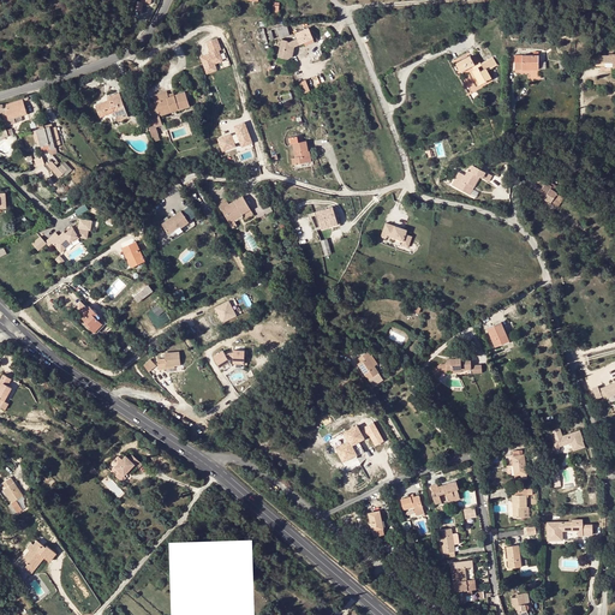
[(142,0),(142,3),(137,3),(136,12),(142,12),(143,4),(151,5),(151,0),(142,0)]
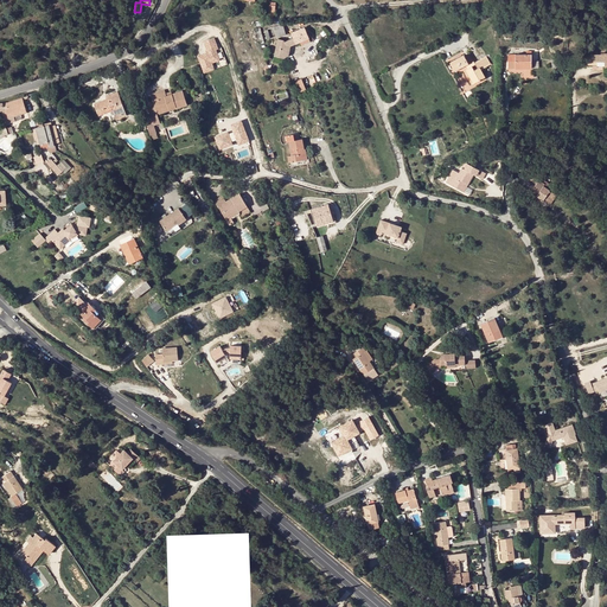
[(283,26),(274,27),(276,38),(286,34),(283,26)]
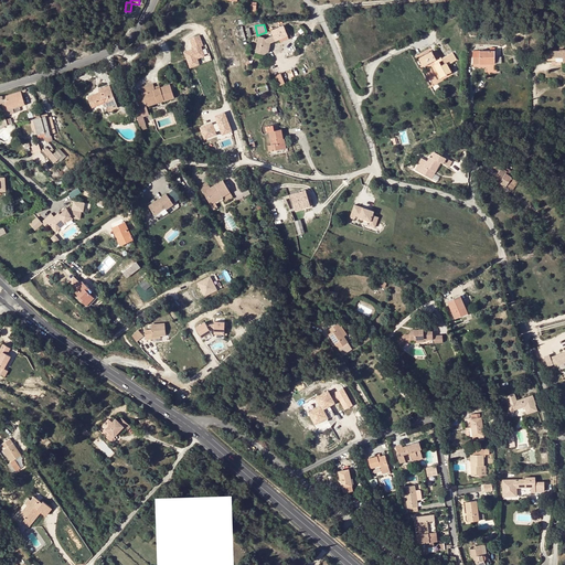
[(276,41),(279,40),(288,36),(284,27),(272,31),(274,36),(276,41)]
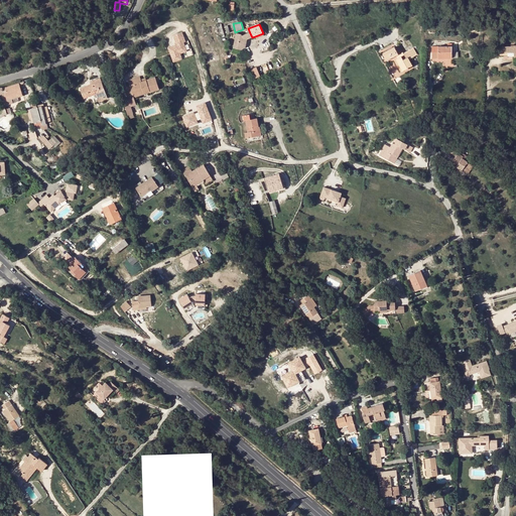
[(169,48),(174,62),(182,60),(180,54),(187,52),(184,43),(186,42),(182,33),(173,37),(177,46),(169,48)]
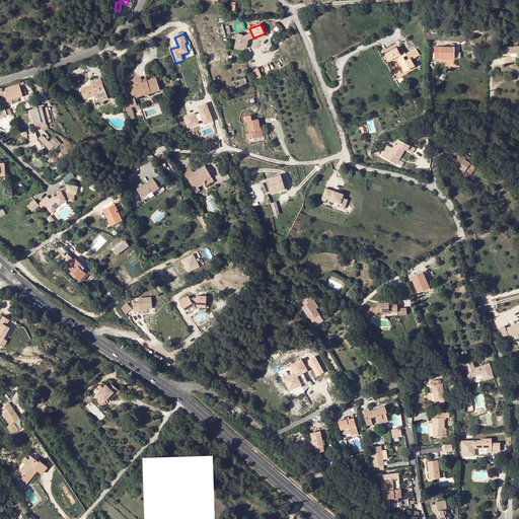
[(243,34),(238,33),(237,35),(237,50),(242,50),(245,51),(248,48),(248,40),(246,34),(243,36),(243,34)]
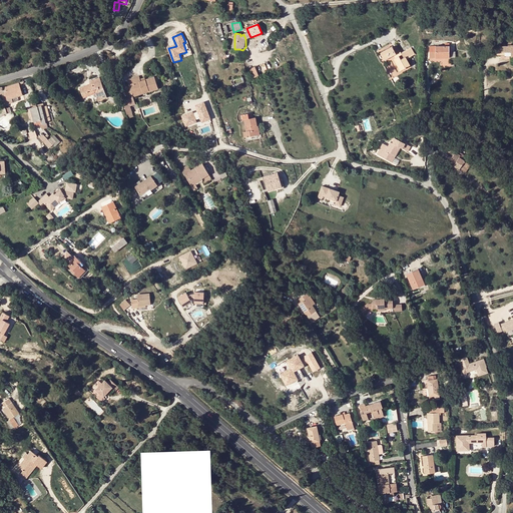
[(499,46),(499,44),(493,44),(494,56),(511,55),(511,56),(512,55),(512,44),(507,45),(507,46),(499,46)]
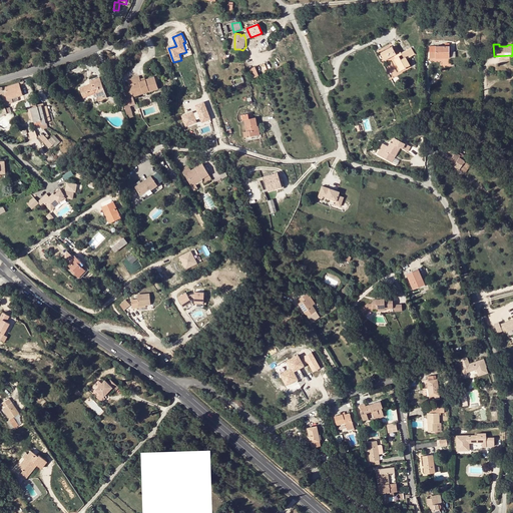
[(435,57),(449,57),(449,46),(429,46),(429,52),(435,52),(435,57)]
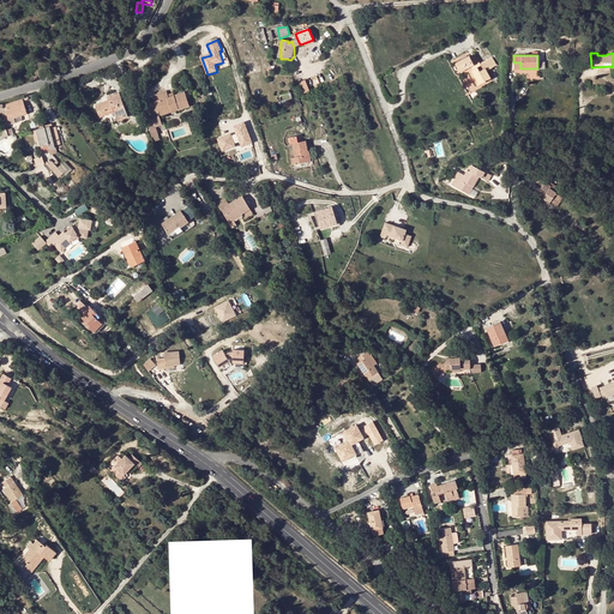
[(480,64),(481,65),(482,68),(480,71),(477,67),(475,64),(474,65),(469,56),(455,64),(459,72),(471,66),(473,70),(471,71),(479,84),(491,78),(486,71),(492,67),(487,59),(480,64)]
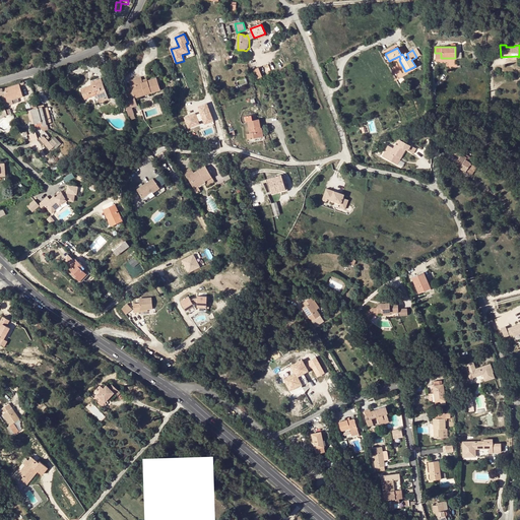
[(258,69),(253,71),(257,80),(262,78),(258,69)]
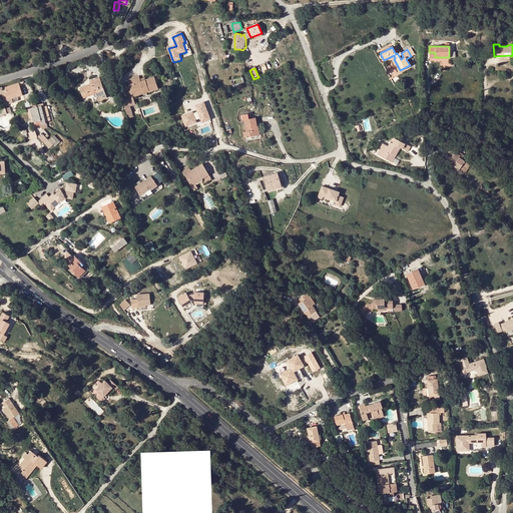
[(129,85),(131,91),(125,92),(128,101),(122,103),(127,115),(132,113),(129,106),(135,104),(132,93),(142,90),(142,92),(149,91),(149,92),(158,89),(154,77),(147,79),(145,80),(141,82),(129,85)]
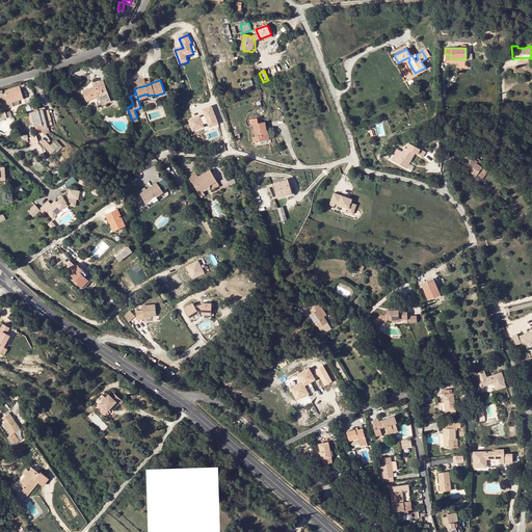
[(132,83),(134,88),(147,85),(145,82),(144,80),(132,83)]
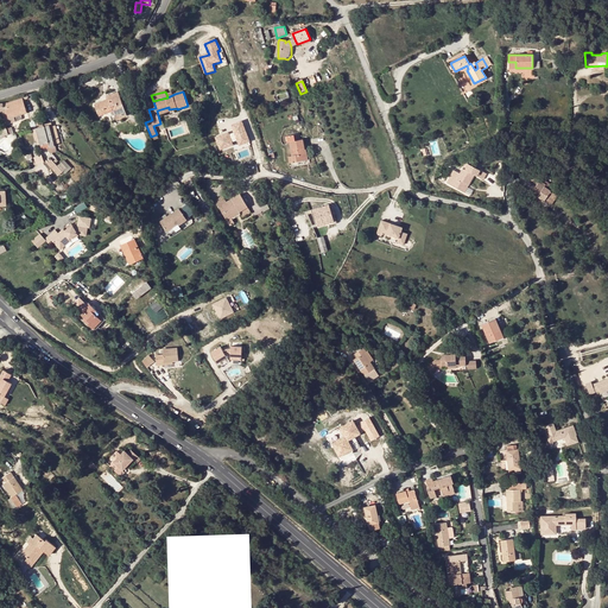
[(106,101),(95,106),(99,118),(107,114),(105,109),(111,107),(113,112),(116,120),(127,115),(119,93),(106,97),(108,100),(108,102),(106,102),(106,101)]
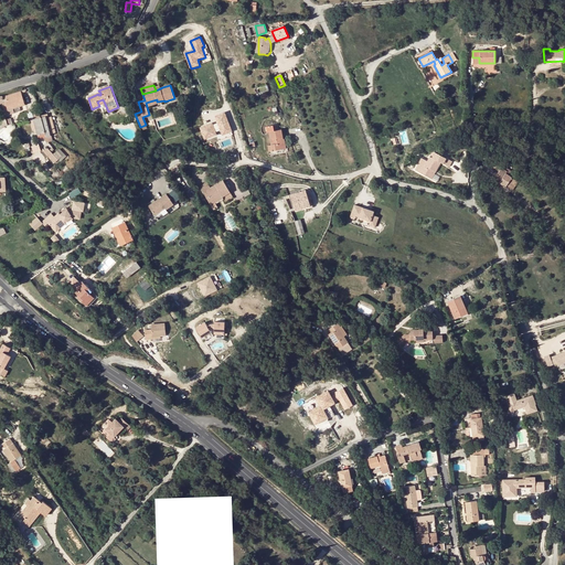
[(13,108),(25,105),(22,94),(21,92),(6,97),(0,96),(0,104),(1,104),(3,112),(13,108)]
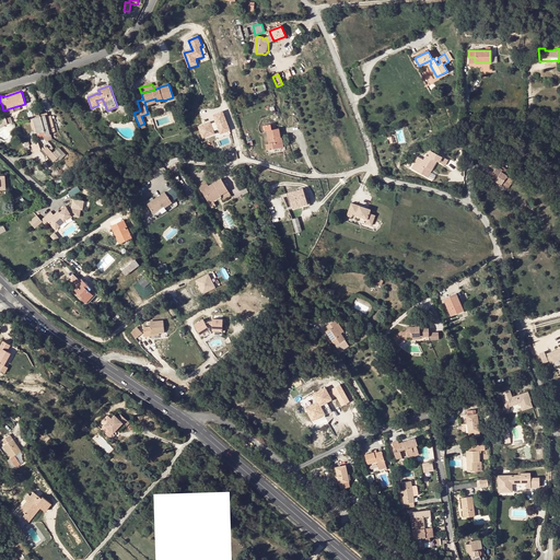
[(224,111),(214,114),(217,121),(219,129),(221,135),(232,131),(224,111)]
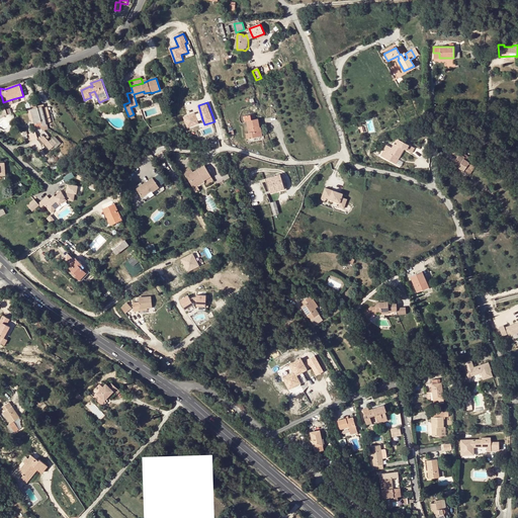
[(44,105),(37,107),(37,108),(41,122),(38,123),(39,126),(46,125),(46,124),(51,122),(47,108),(45,108),(44,105)]
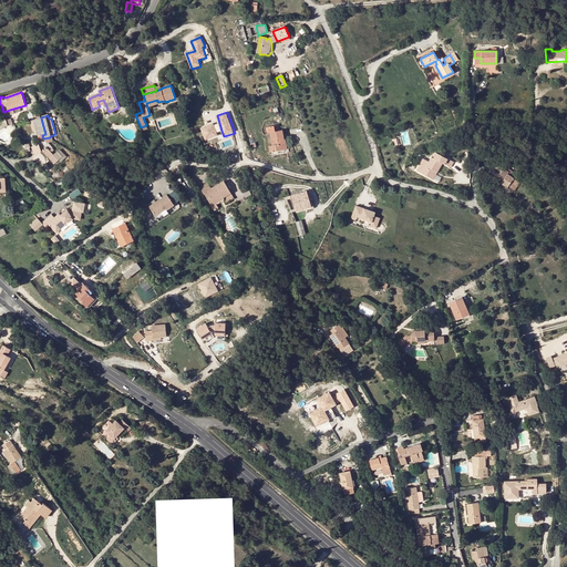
[(41,119),(34,121),(39,140),(43,138),(42,135),(45,134),(41,119)]
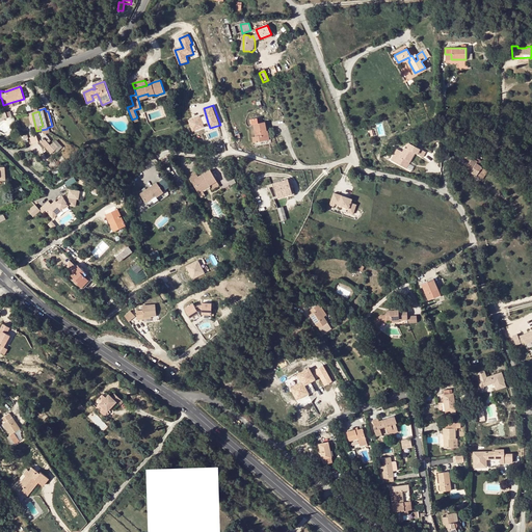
[(203,125),(201,117),(201,115),(187,120),(190,132),(204,128),(203,125)]
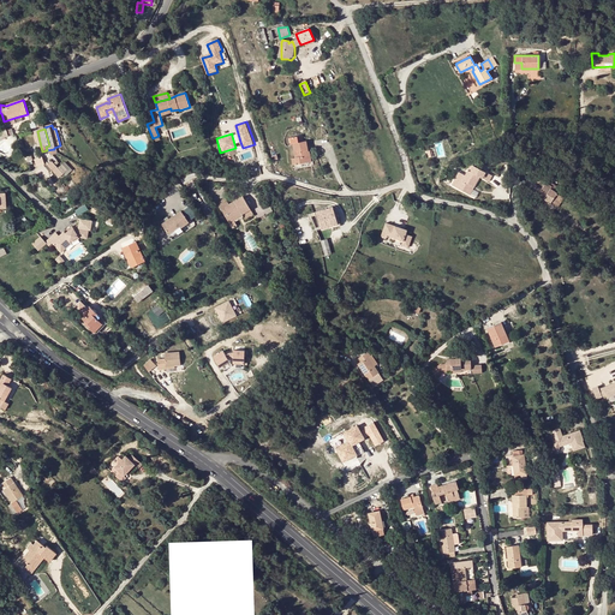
[(297,165),(312,162),(311,155),(309,156),(308,153),(309,151),(306,142),(293,144),(296,159),(297,165)]
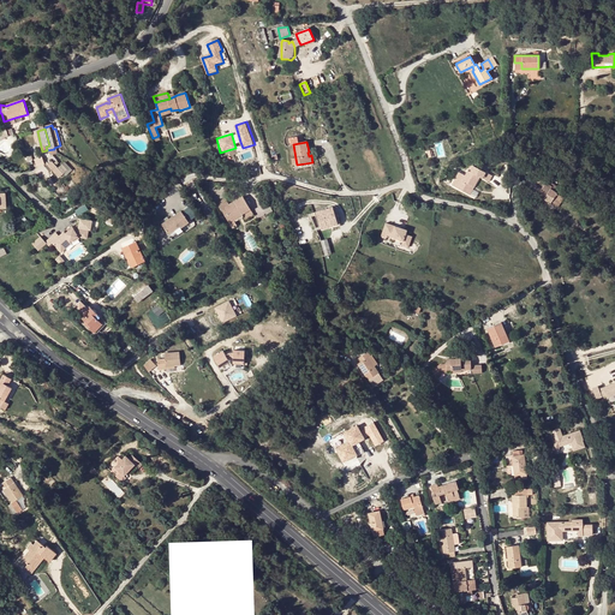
[(42,160),(49,168),(53,166),(41,153),(40,154),(42,160)]
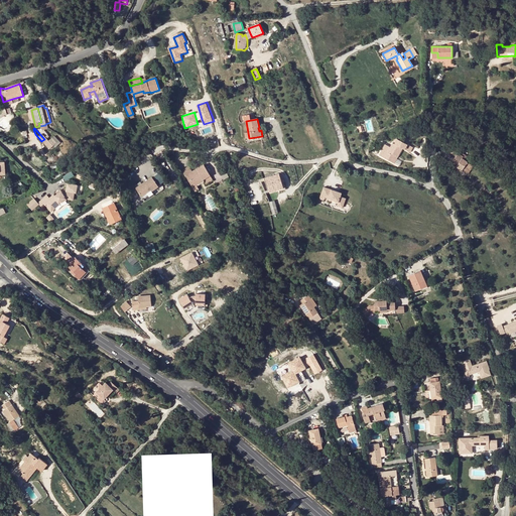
[(44,139),(41,141),(49,150),(52,146),(48,141),(45,138),(44,139)]
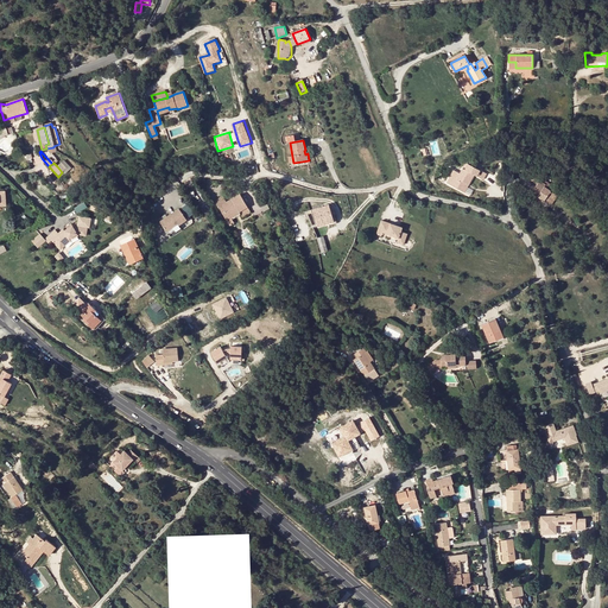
[(479,171),(468,165),(464,170),(474,175),(476,176),(479,171)]
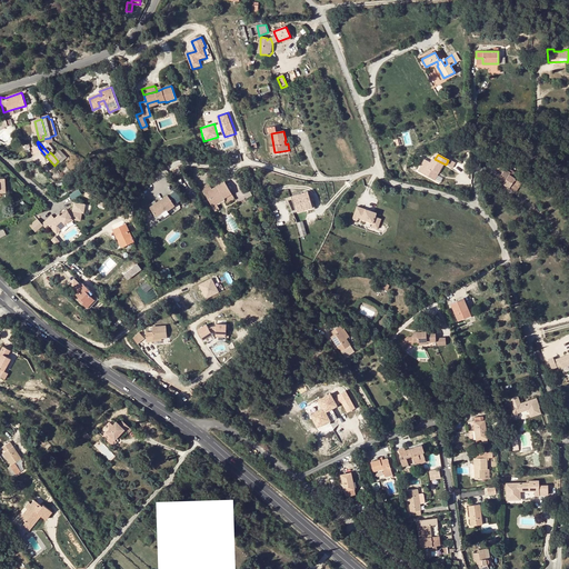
[(423,175),(432,179),(436,172),(438,172),(438,173),(443,163),(435,159),(432,158),(423,175)]
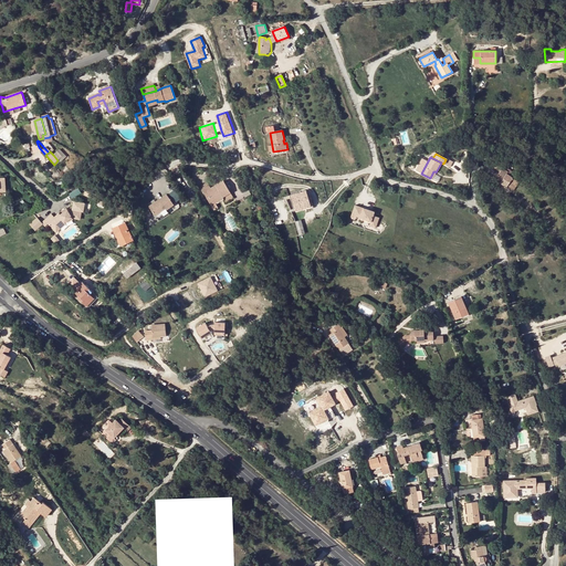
[(503,168),(495,179),(506,187),(513,177),(506,174),(509,171),(503,168)]
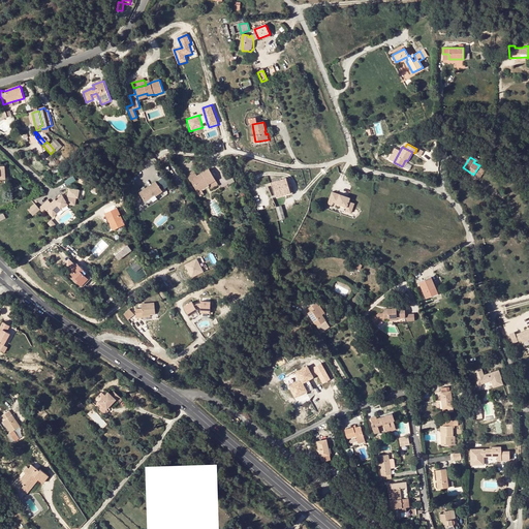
[(65,163),(67,166),(73,161),(70,158),(65,163)]
